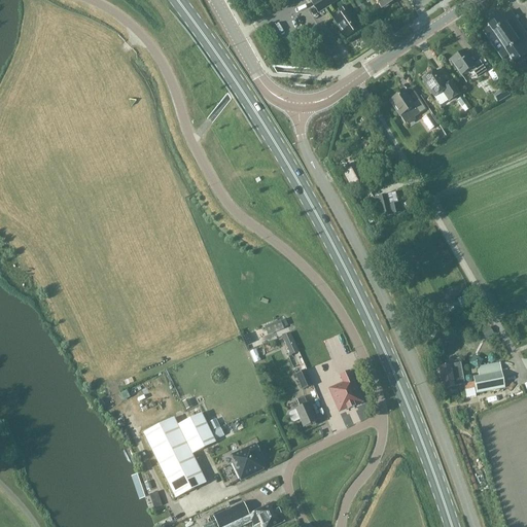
[(329,5),(326,0),(309,0),(318,13),(329,5)]
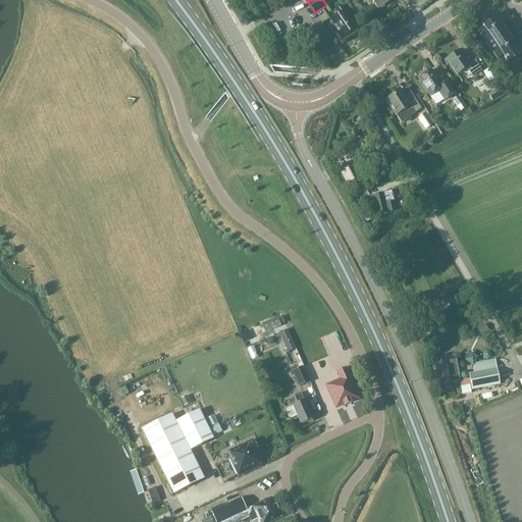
[(347,0),(358,17),(364,13),(359,4),(357,6),(353,0),(347,0)]
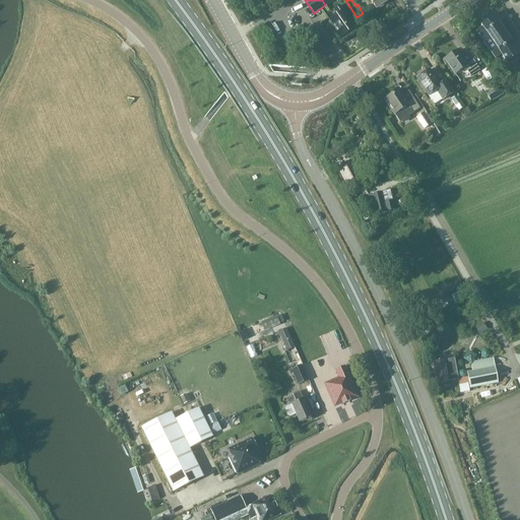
[(370,0),(376,8),(388,0),(370,0)]
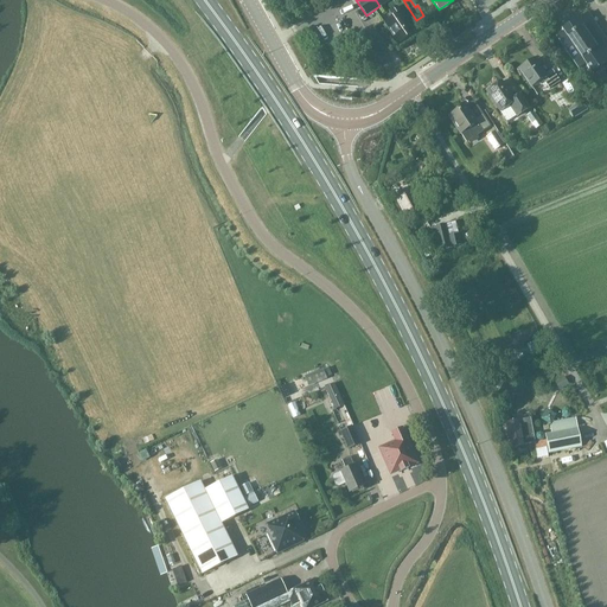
[(397,44),(413,33),(404,19),(403,20),(396,7),(389,12),(394,18),(384,24),(397,44)]
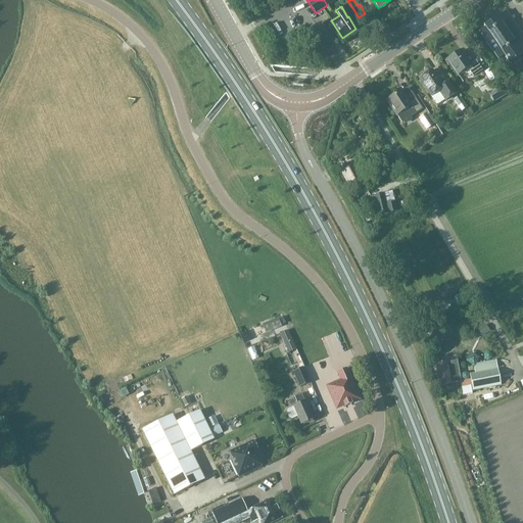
[(485,28),(480,32),(498,60),(505,56),(510,63),(522,54),(522,36),(507,12),(497,18),(496,16),(483,26),(485,28)]
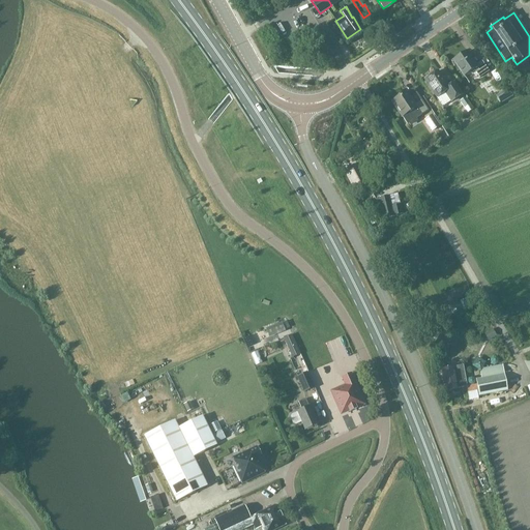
[(466,54),(453,61),(463,77),(473,70),(478,79),(489,72),(481,61),(476,65),(474,62),(472,63),(466,54)]
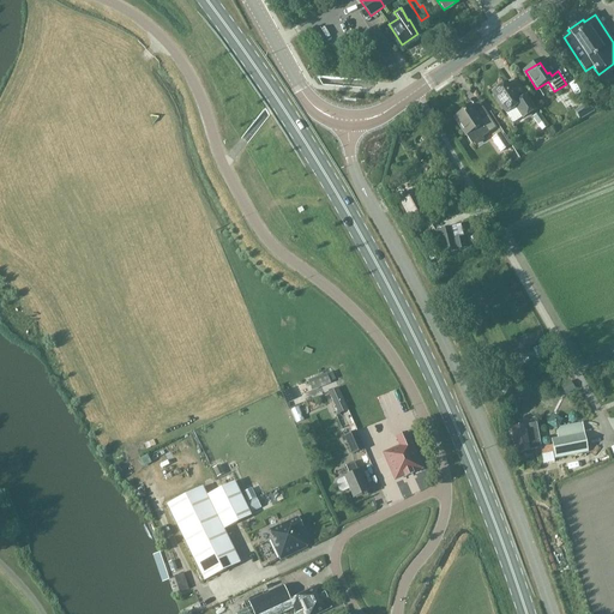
[(506,83),(492,94),(505,114),(512,124),(522,118),(522,119),(535,110),(525,96),(518,101),(506,83)]
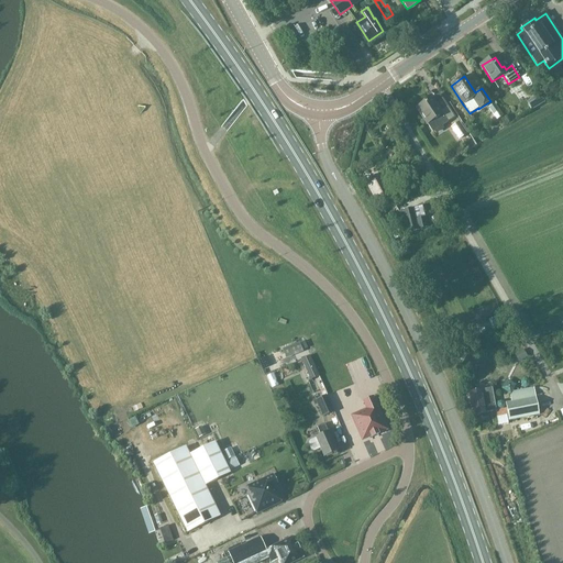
[(540,96),(527,103),(531,111),(544,103),(540,96)]
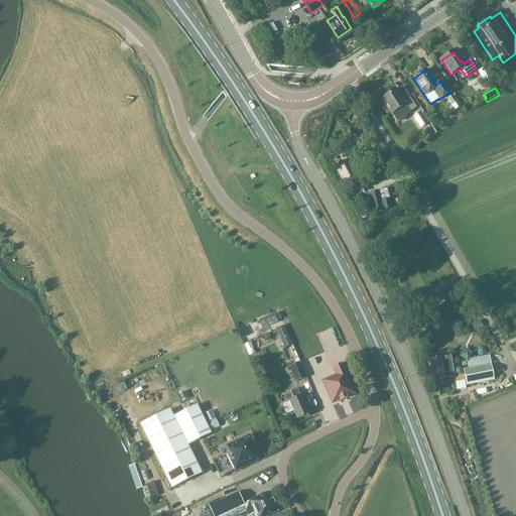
[(395,90),(381,99),(391,114),(396,121),(398,120),(399,122),(406,118),(405,115),(416,108),(409,97),(403,102),(395,90)]
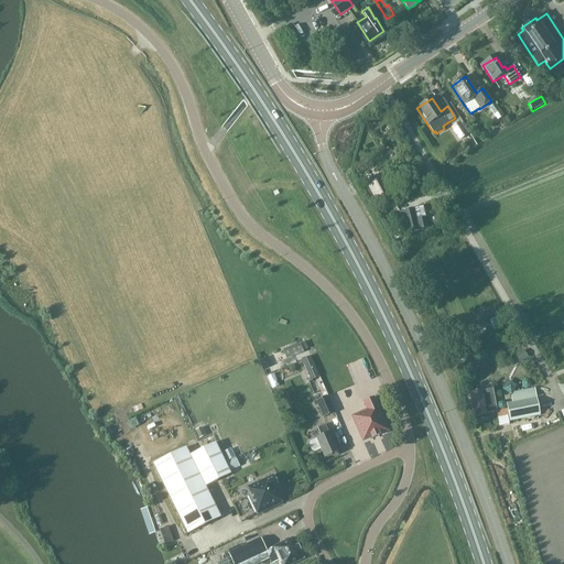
[(489,108),(497,120),(503,116),(495,104),(489,108)]
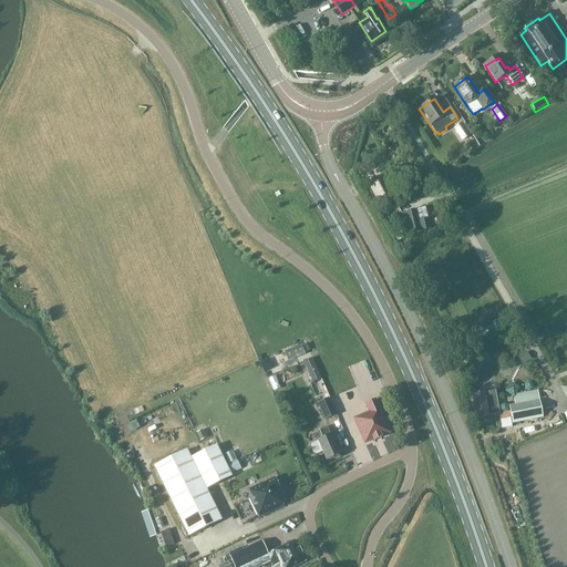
[(462,123),(454,129),(462,141),(470,134),(462,123)]
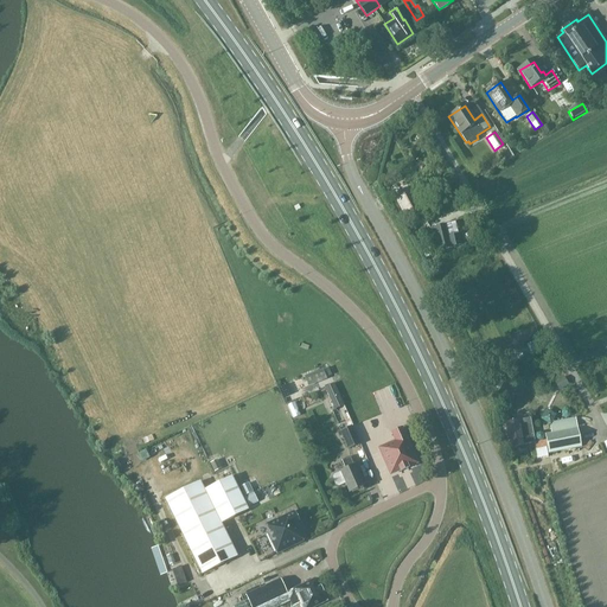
[(423,203),(417,206),(409,192),(395,199),(407,221),(415,217),(417,221),(430,215),(423,203)]
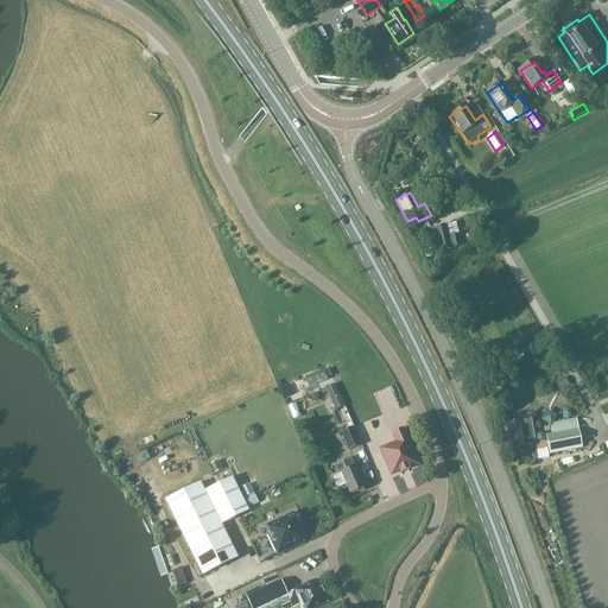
[(458,235),(448,239),(444,226),(435,228),(441,251),(461,246),(458,235)]
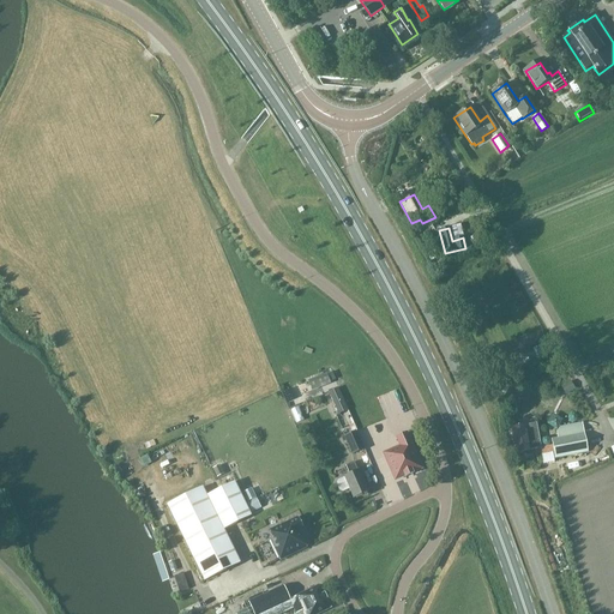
[(523,367),(522,365),(521,360),(512,363),(515,367),(516,371),(523,367)]
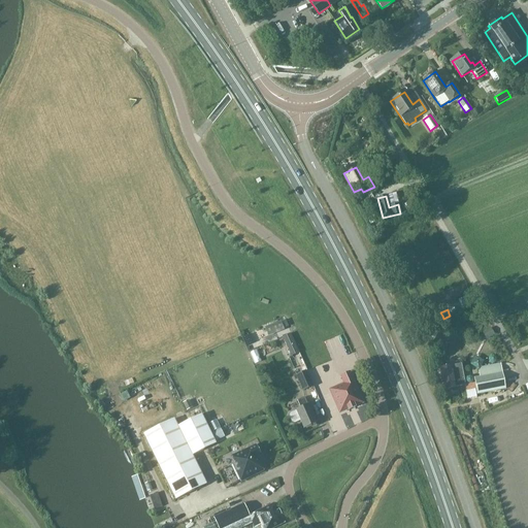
[(281,322),(264,328),(267,336),(284,330),(281,322)]
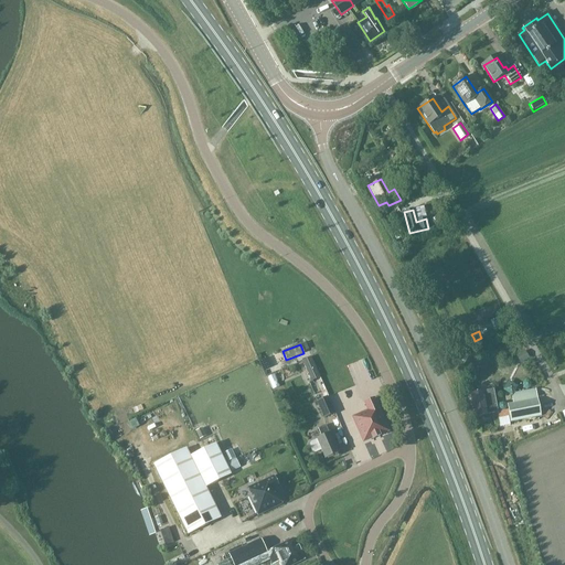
[(524,351),(519,354),(523,362),(529,359),(524,351)]
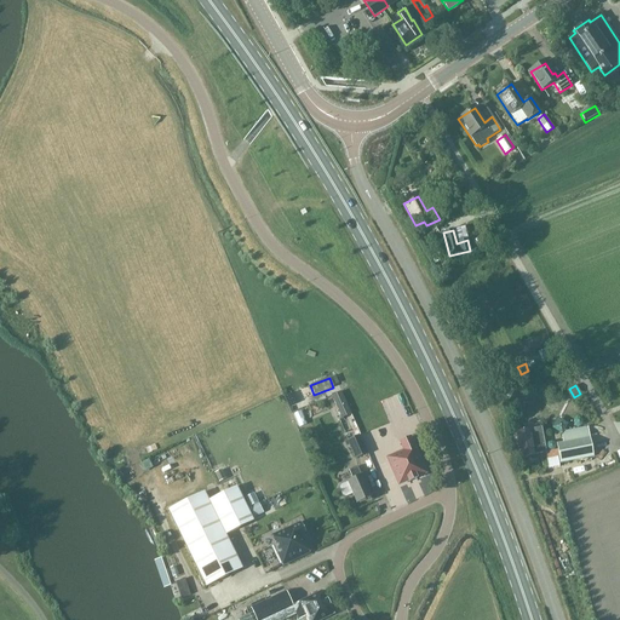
[(342,418),(351,414),(342,392),(333,396),(342,418)]
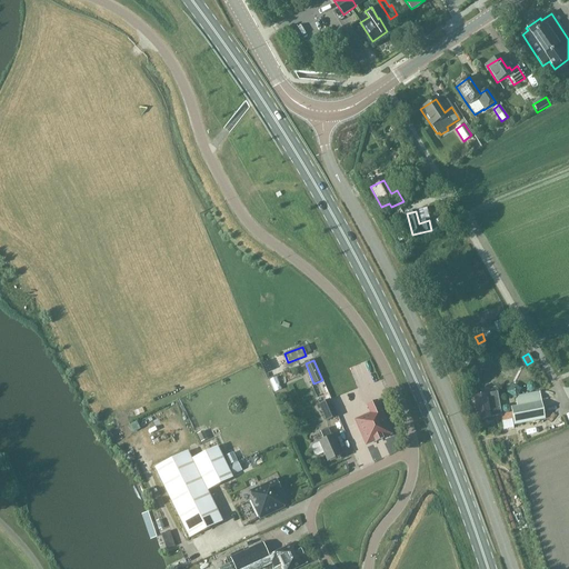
[(543,420),(538,392),(515,397),(517,407),(509,408),(512,426),(543,420)]
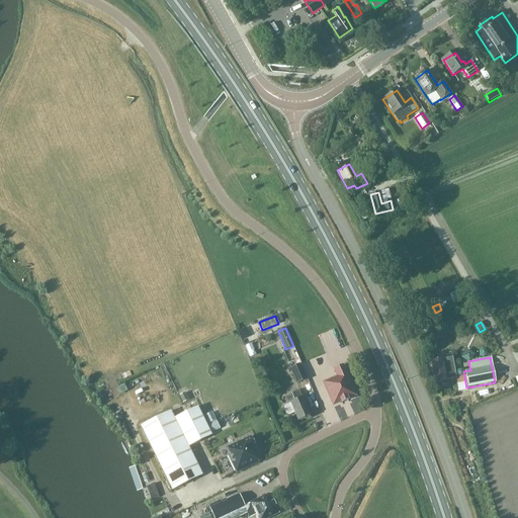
[(435,382),(455,378),(451,358),(431,361),(435,382)]
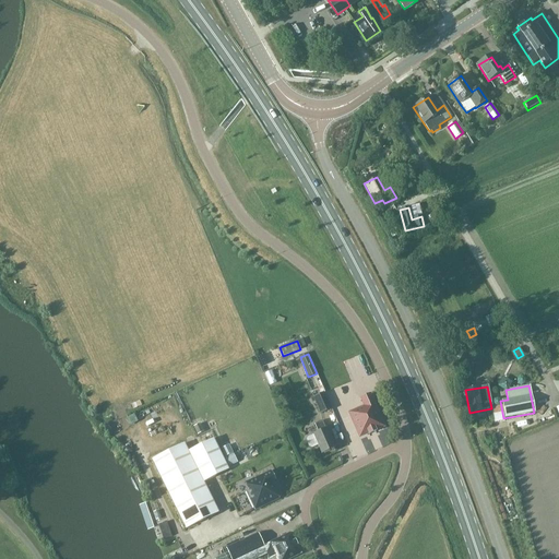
[(312,397),(320,415),(331,409),(323,392),(312,397)]
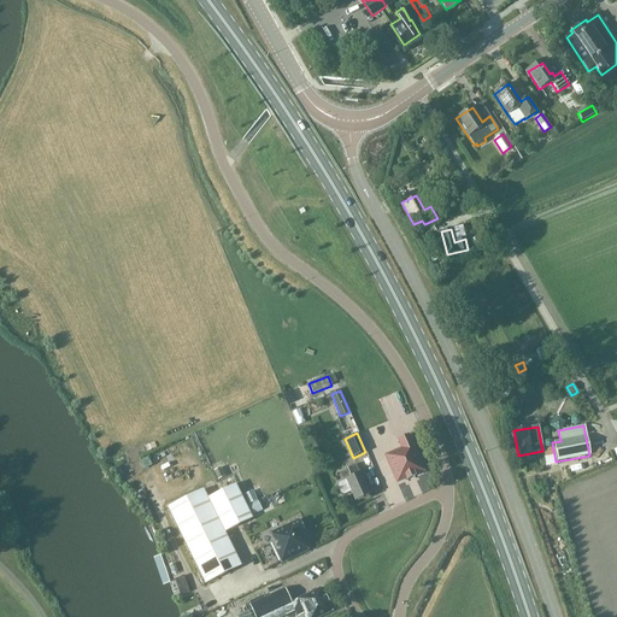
[(401,448),(385,457),(397,483),(406,479),(407,482),(409,482),(407,480),(413,477),(415,479),(416,479),(413,475),(423,471),(407,436),(398,440),(401,448)]
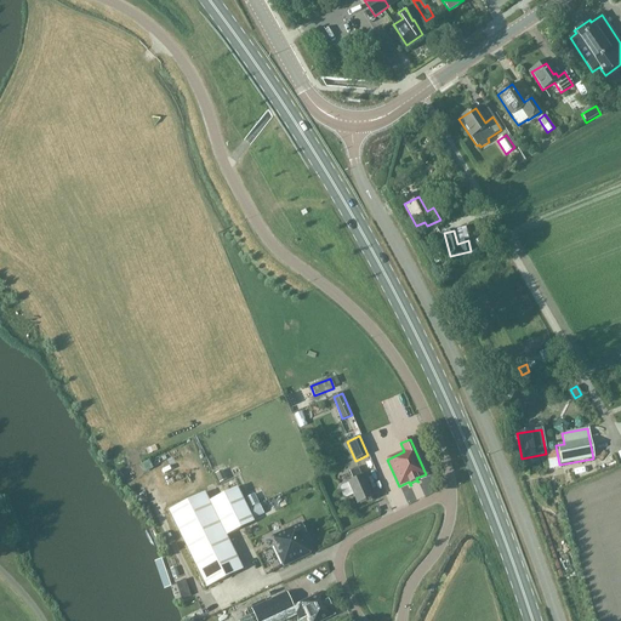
[(346,497),(353,495),(357,505),(370,499),(358,468),(349,471),(354,480),(348,483),(342,486),(340,489),(343,496),(346,497)]
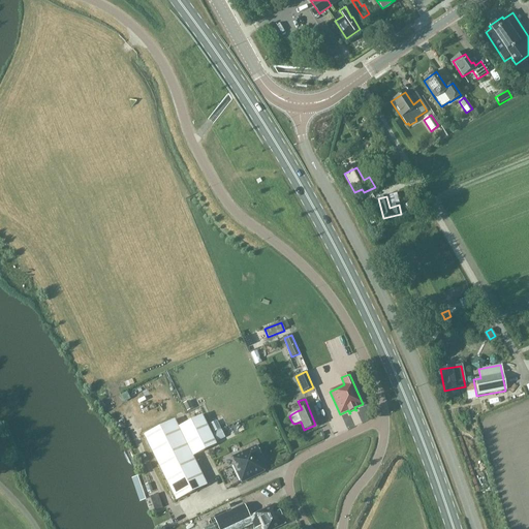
[(187,412),(192,409),(189,402),(183,404),(187,412)]
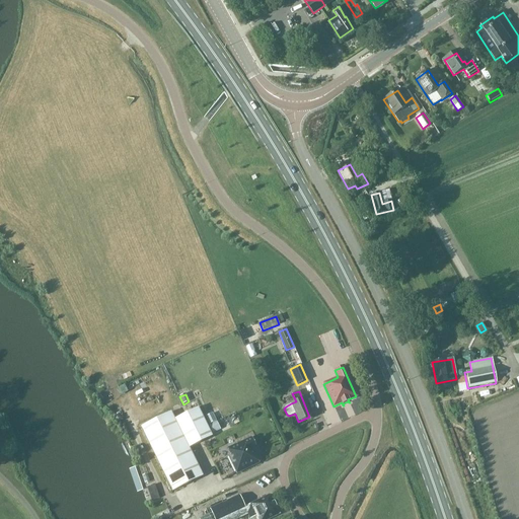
[(212,437),(208,429),(198,408),(173,420),(170,413),(141,427),(171,491),(202,476),(189,448),(212,437)]
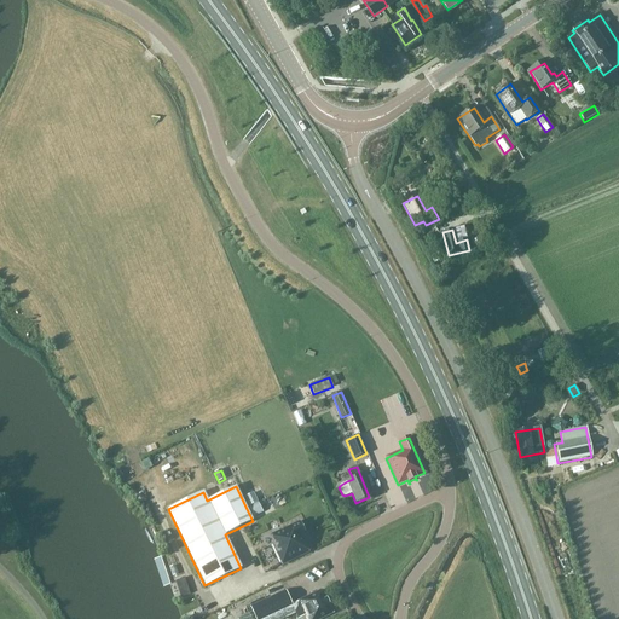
[(249,507),(255,503),(252,495),(244,497),(249,507)]
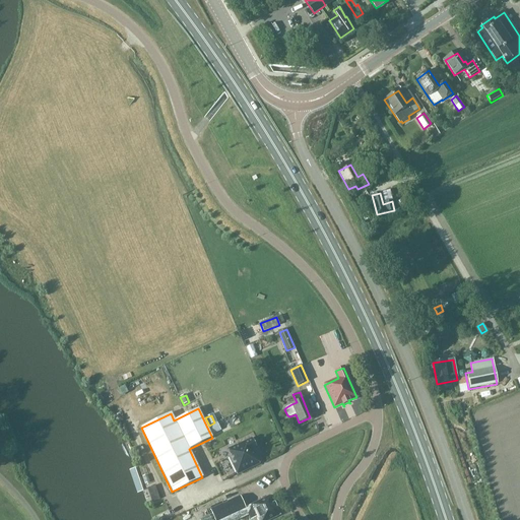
[(217,431),(214,423),(209,426),(212,433),(217,431)]
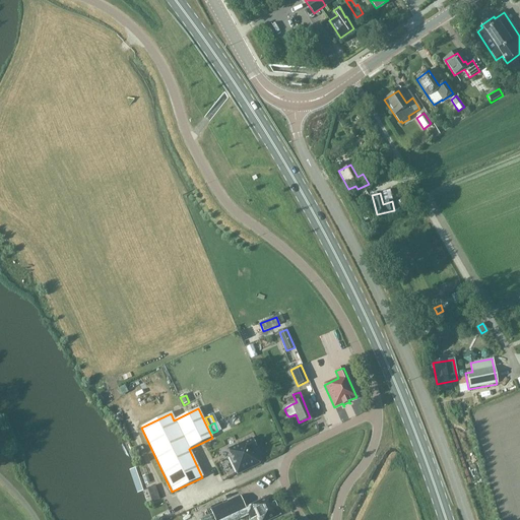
[(231,456),(229,457),(237,474),(260,464),(254,451),(257,450),(252,439),(237,445),(228,450),(231,456)]
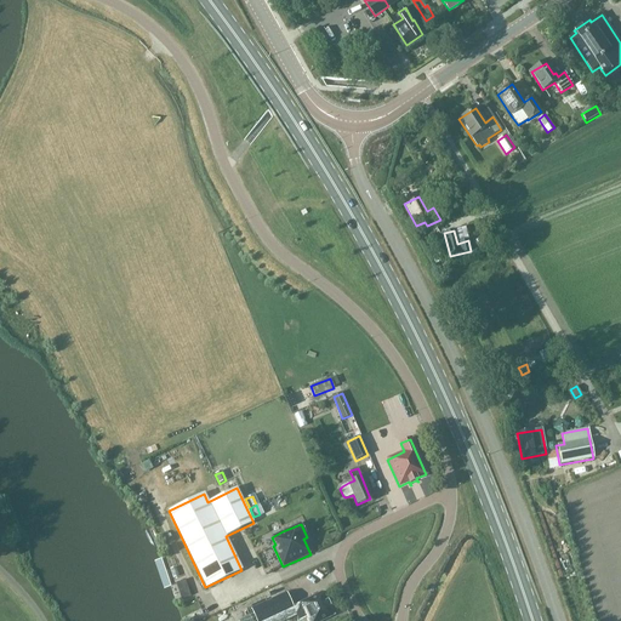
[(184,580),(176,584),(181,599),(191,596),(184,580)]
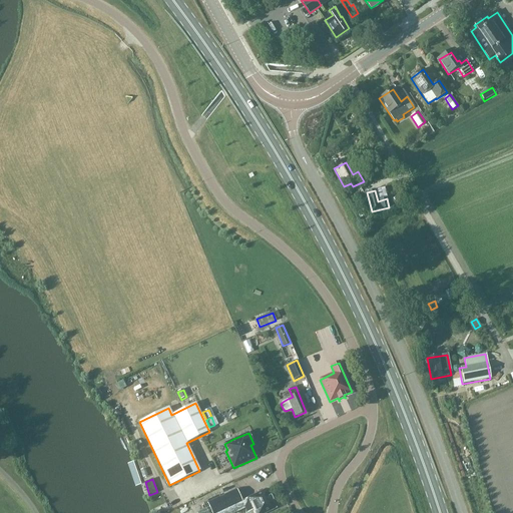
[(253,512),(264,512),(275,508),(267,490),(246,499),(253,512)]
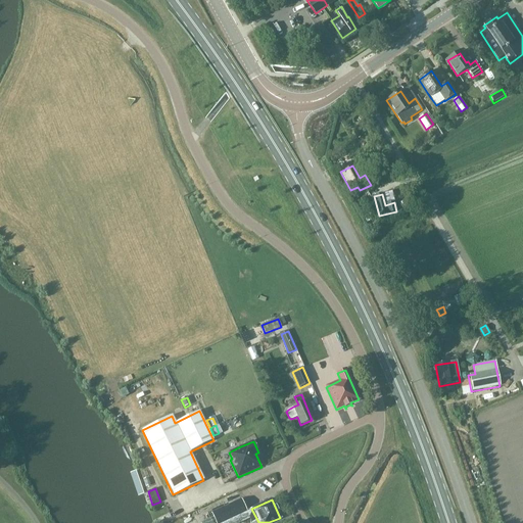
[(211,513),(216,522),(222,522),(245,512),(239,501),(211,513)]
